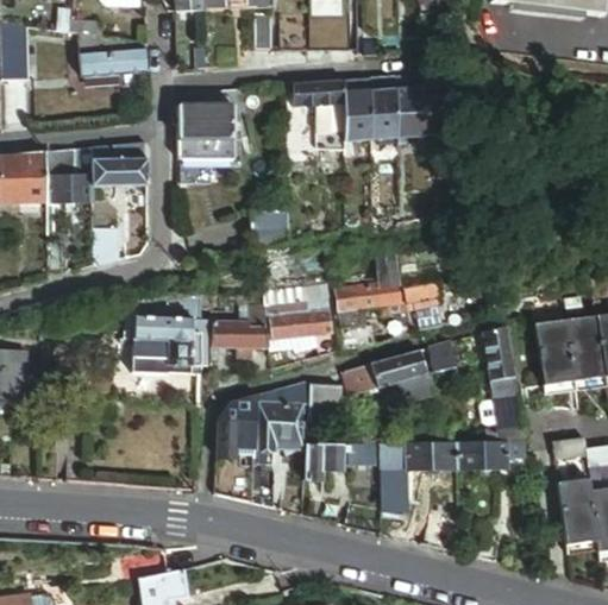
[(175,0),(176,10),(204,8),(204,2),(204,0),(175,0)]
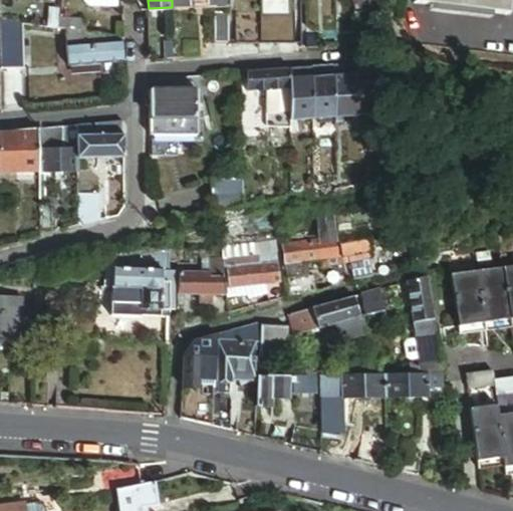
[(413,0),(413,2),(508,14),(510,0),(413,0)]
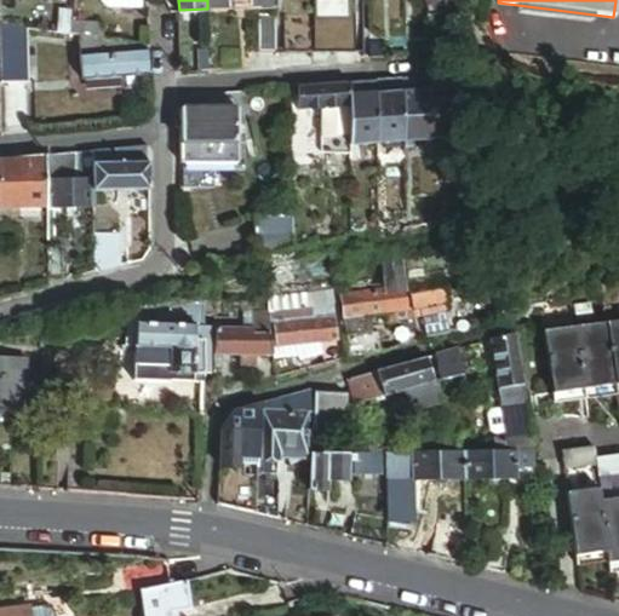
[(75,10),(62,6),(58,27),(74,30),(75,18),(75,10)]
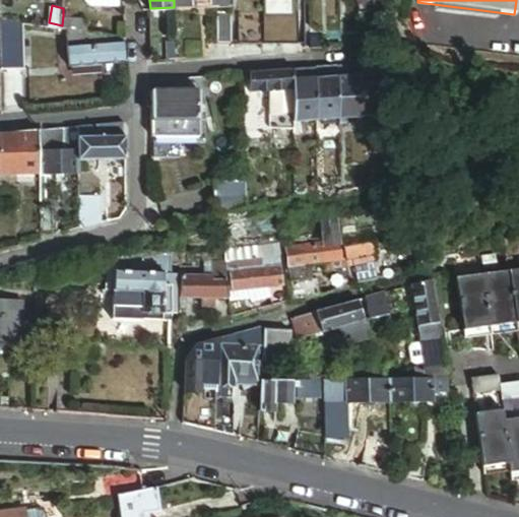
[(264,42),(264,12),(240,12),(239,31),(242,42),(264,42)]
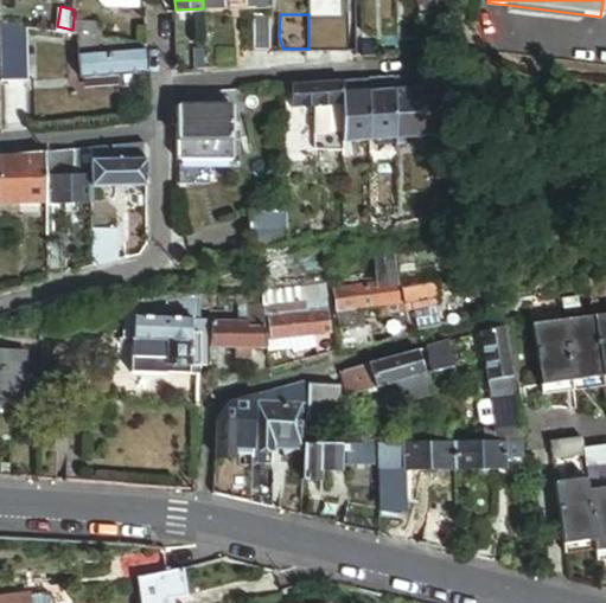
[(30,21),(0,17),(0,77),(30,77),(30,21)]
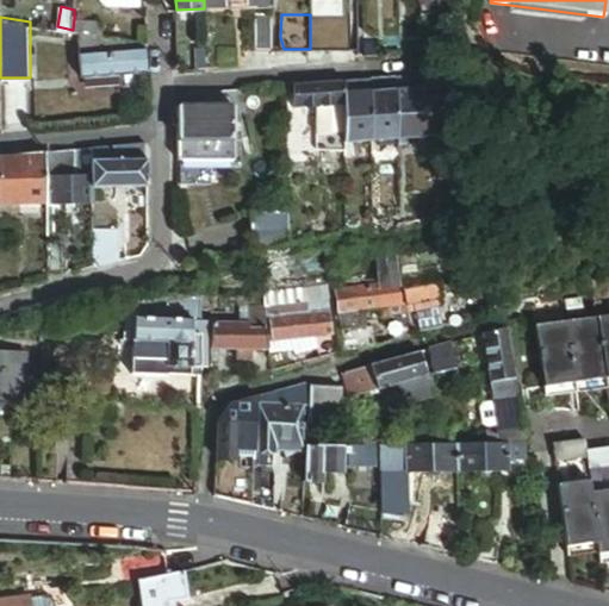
[(273,50),(273,17),(255,18),(255,51),(273,50)]
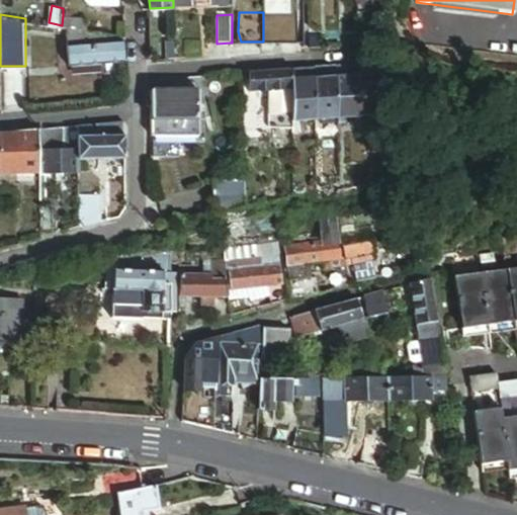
[(88,17),(63,15),(62,25),(65,25),(84,28),(86,28),(88,19),(88,17)]
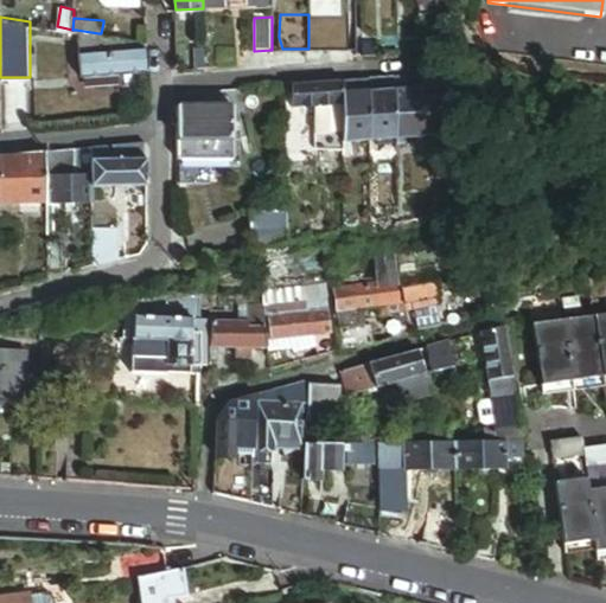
[(99,33),(76,30),(77,37),(99,40),(99,33)]
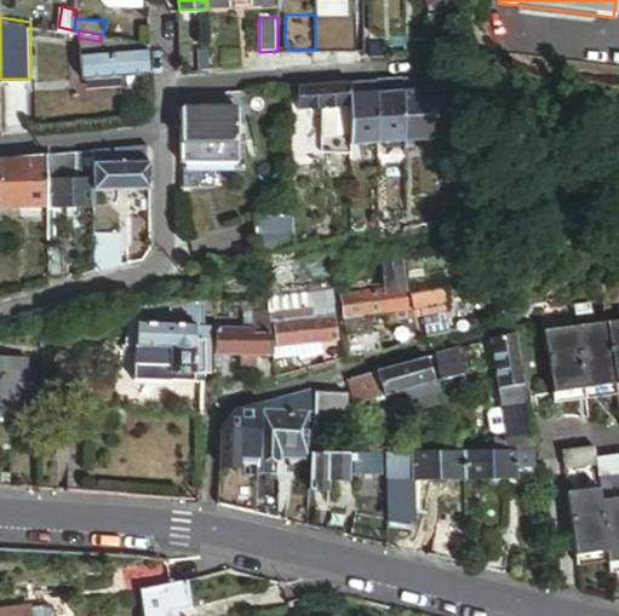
[(150,72),(149,42),(103,34),(101,34),(101,41),(79,38),(82,78),(150,72)]
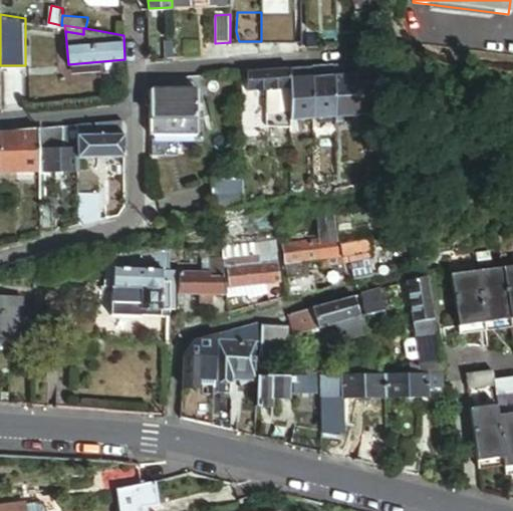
[(334,63),(334,115),(357,113),(357,83),(357,79),(357,73),(346,73),(345,62),(334,63)]
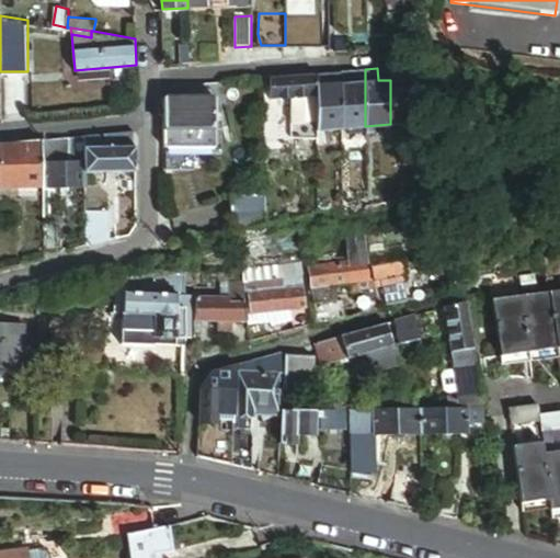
[(342,128),(365,126),(365,69),(342,71),(342,128)]
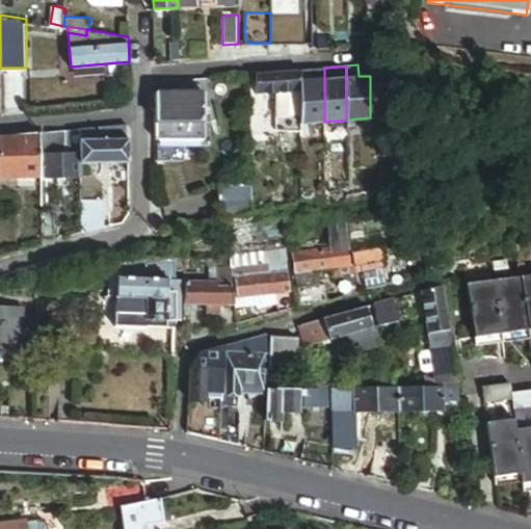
[(324,122),(324,68),(301,69),(301,90),(301,123),(324,122)]
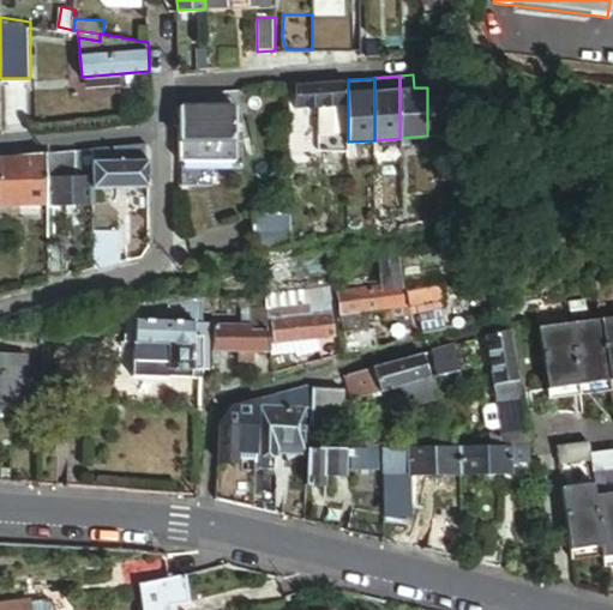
[(348,104),(348,79),(296,84),(296,108),(348,104)]
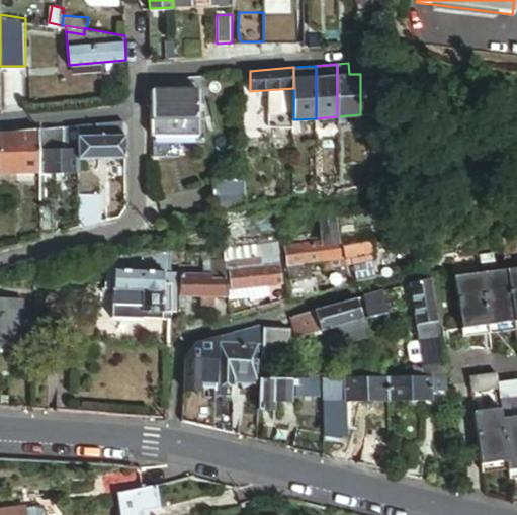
[(366,84),(360,84),(360,114),(371,114),(371,83),(366,84)]
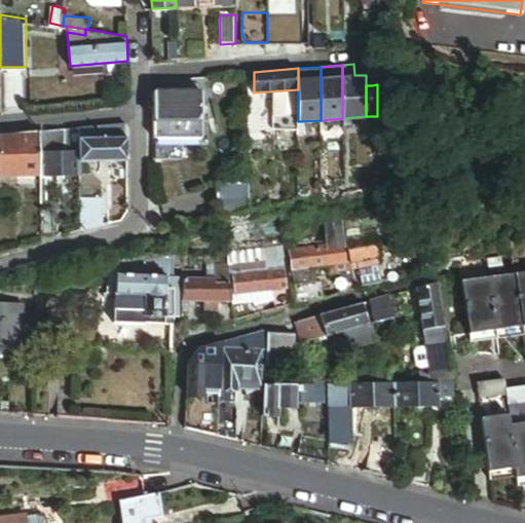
[(298,89),(273,90),(273,127),(298,128),(298,121),(298,89)]
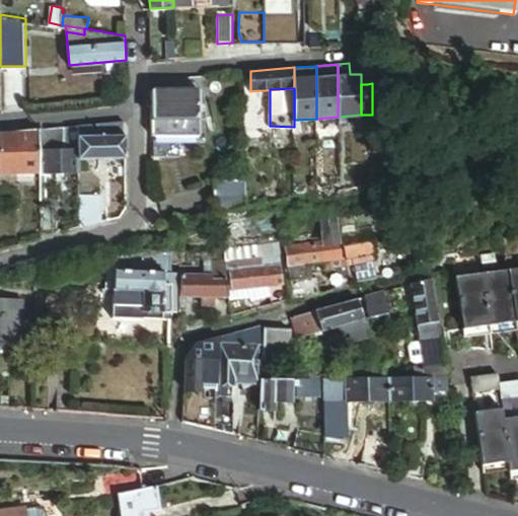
[(151,89),(151,128),(199,128),(199,100),(199,89),(151,89)]
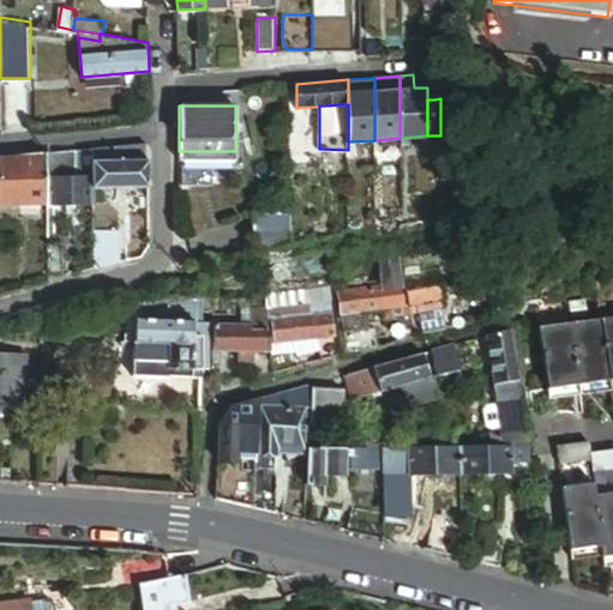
[(235,151),(179,151),(179,159),(242,159),(244,119),(235,119),(235,151)]
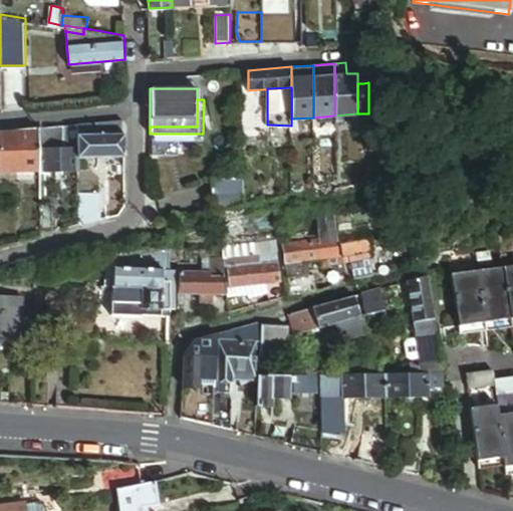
[(124,123),(120,119),(96,121),(96,134),(124,134),(124,123)]
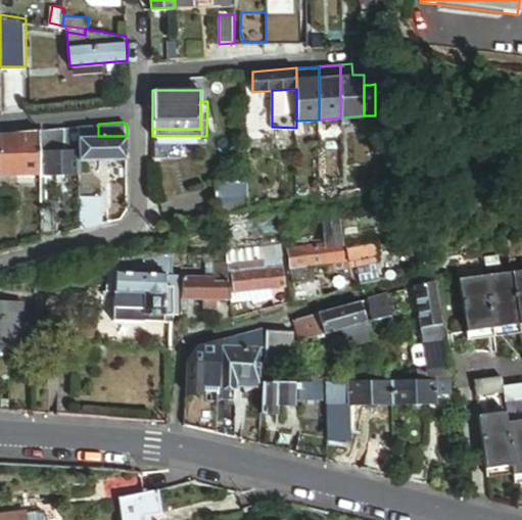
[(98,136),(98,124),(78,126),(78,132),(78,136),(98,136)]
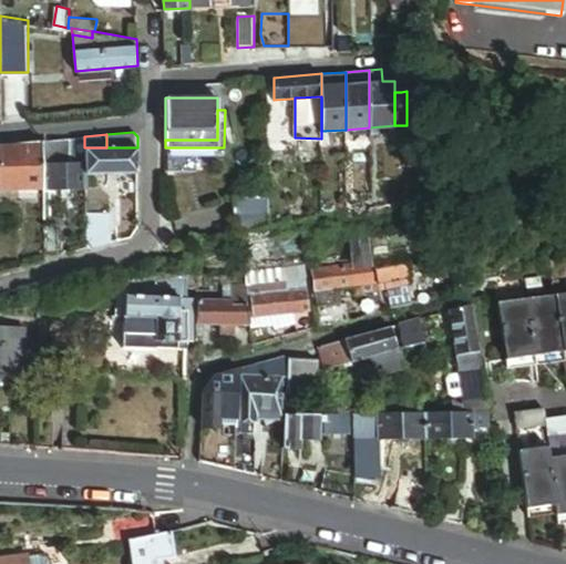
[(84,147),(84,143),(78,143),(78,137),(43,141),(43,163),(84,162),(84,147)]
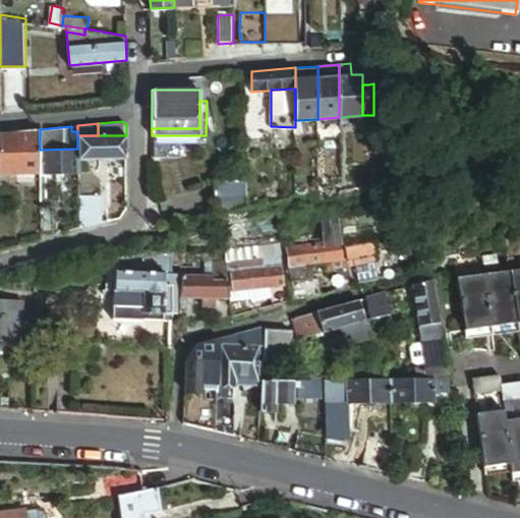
[(40,150),(40,129),(0,132),(0,173),(16,174),(34,174),(40,174),(40,150)]
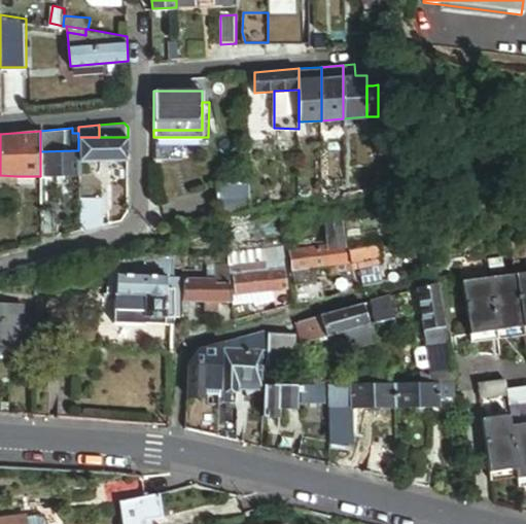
[(78,160),(128,160),(128,137),(99,137),(78,137),(78,150),(78,160)]
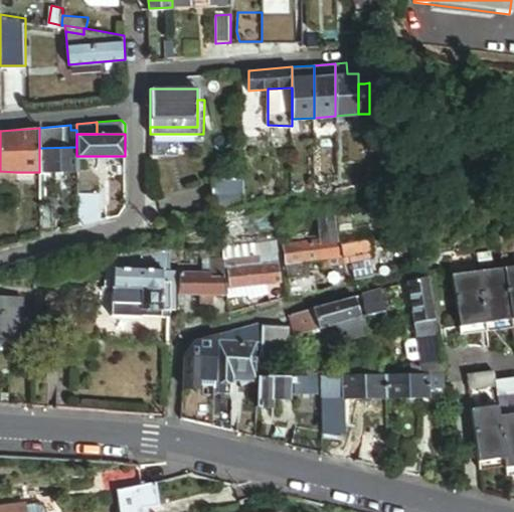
[(76,156),(76,147),(39,148),(39,172),(39,187),(45,187),(45,170),(76,169),(76,156)]
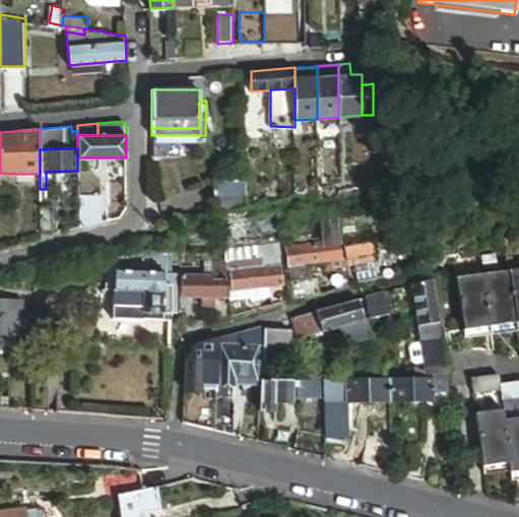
[(214,213),(246,206),(246,179),(212,180),(214,213)]
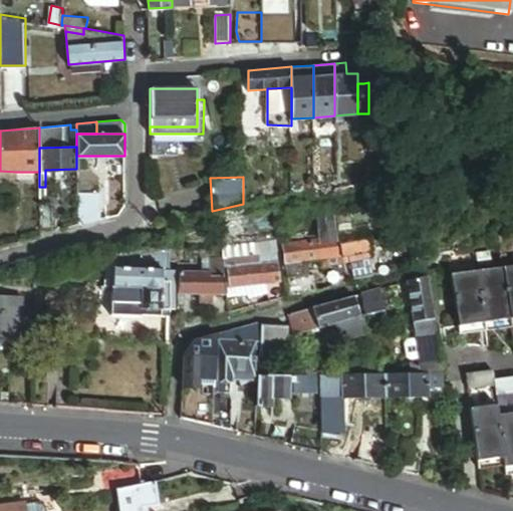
[(77,194),(77,224),(99,220),(99,194),(77,194)]
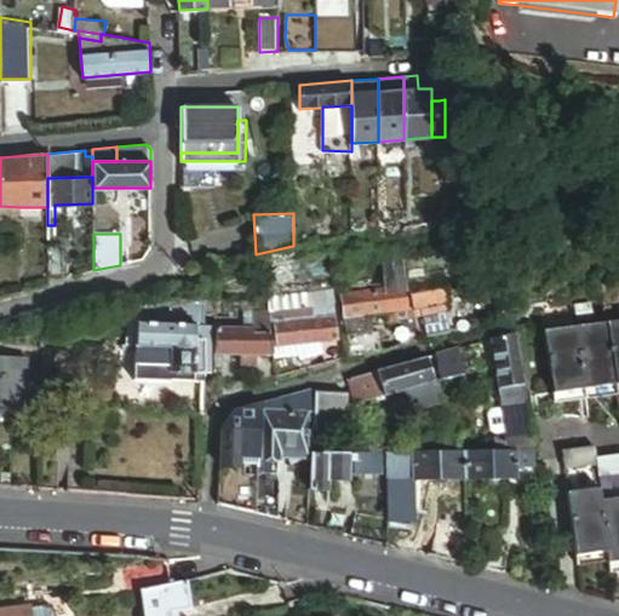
[(47,282),(68,277),(68,241),(47,242),(47,282)]
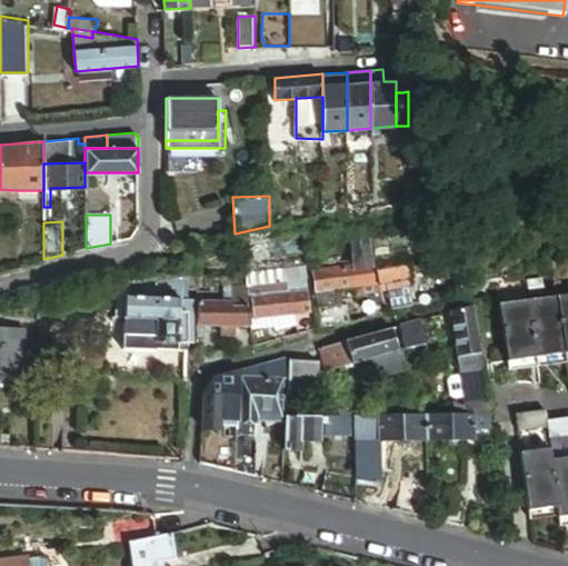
[(349,235),(351,256),(368,254),(365,232),(349,235)]
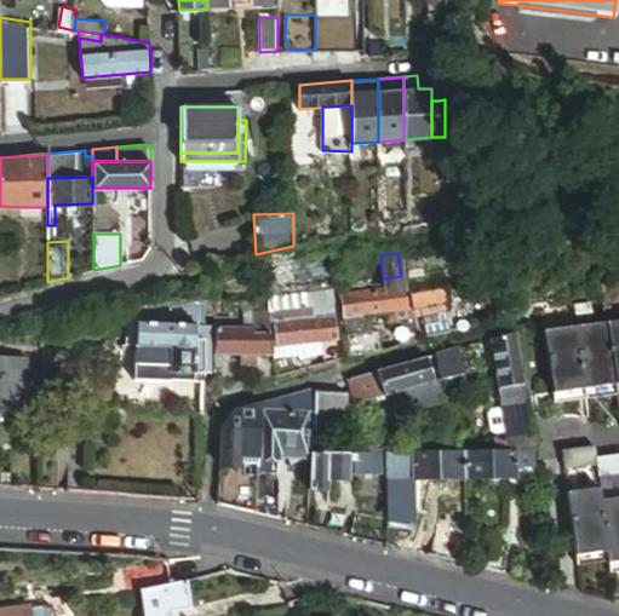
[(287,260),(269,265),(274,282),(292,277),(287,260)]
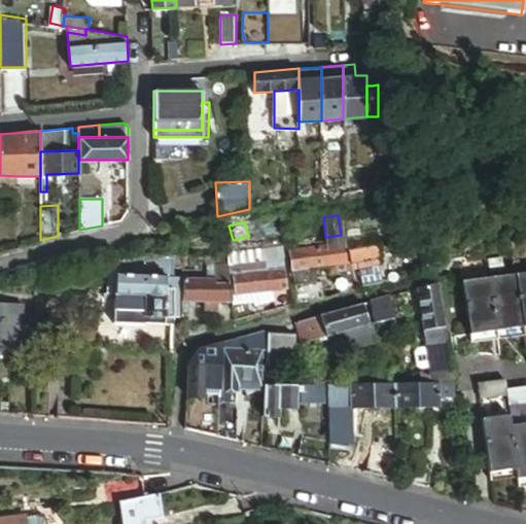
[(378,231),(347,235),(351,260),(352,269),(383,260),(378,231)]
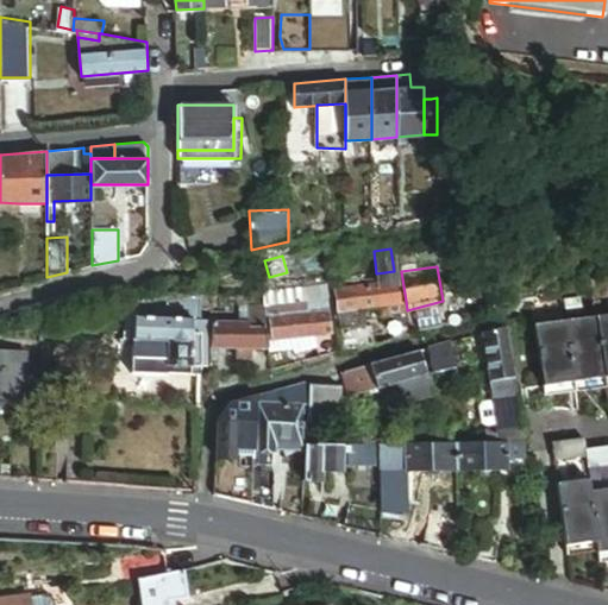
[(401,271),(401,270),(394,271),(376,273),(350,277),(351,284),(336,287),(342,328),(363,325),(361,307),(380,304),(406,301),(401,271)]
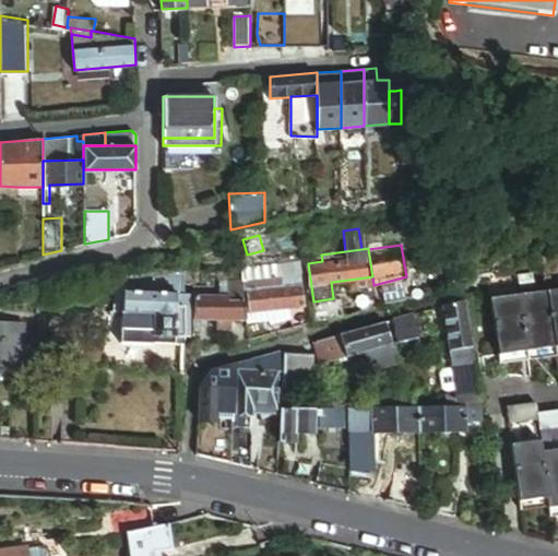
[(182,290),(183,270),(119,276),(118,276),(118,278),(117,279),(116,280),(115,281),(115,282),(114,283),(114,284),(114,285),(113,310),(122,310),(121,341),(151,342),(151,340),(181,341),(181,334),(182,290)]
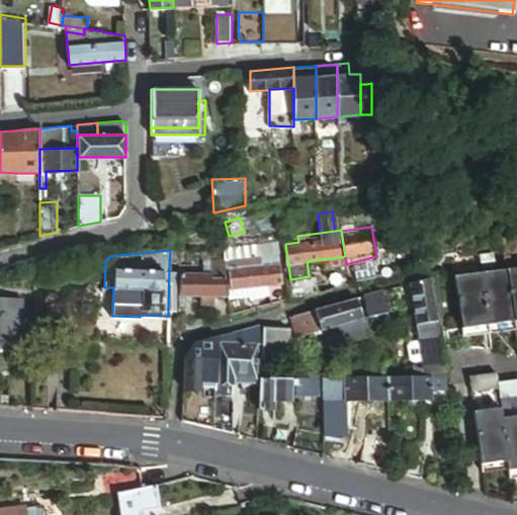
[(279,250),(261,252),(262,263),(280,261),(279,250)]
